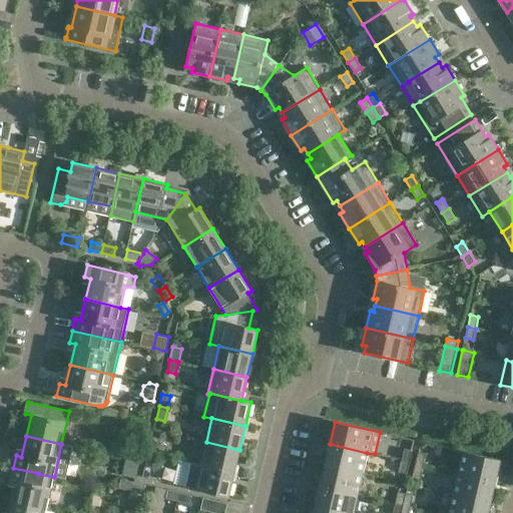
[(159,443),(151,441),(148,453),(157,455),(159,443)]
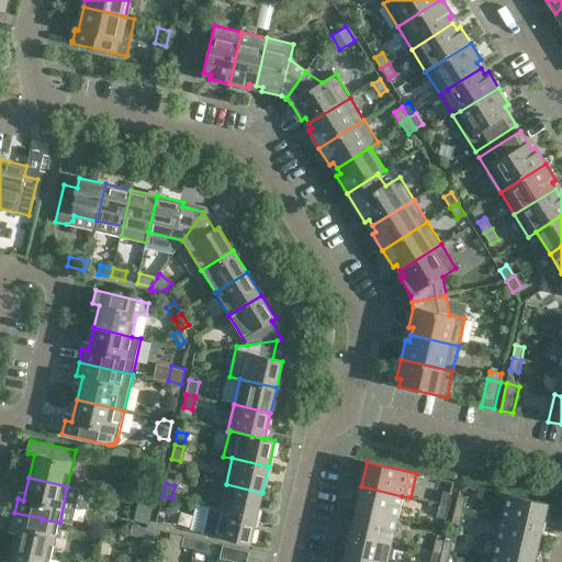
[(257,518),(262,493),(226,484),(220,509),(257,518)]
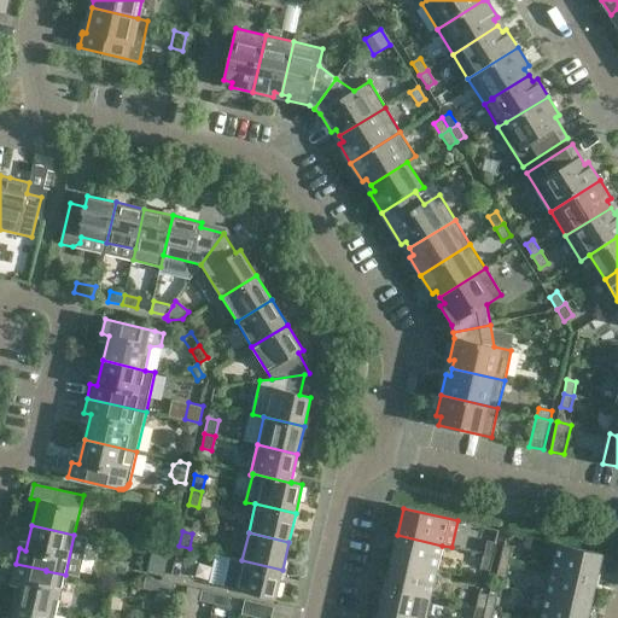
[(436,571),(442,546),(397,535),(391,560),(436,571)]
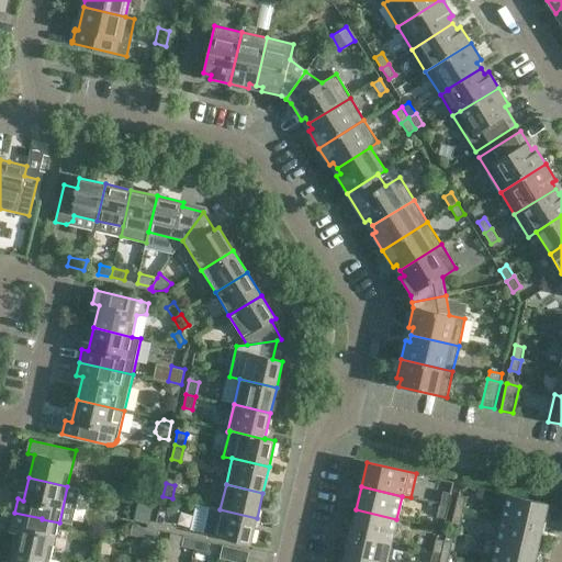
[(449,507),(451,494),(442,492),(440,505),(449,507)]
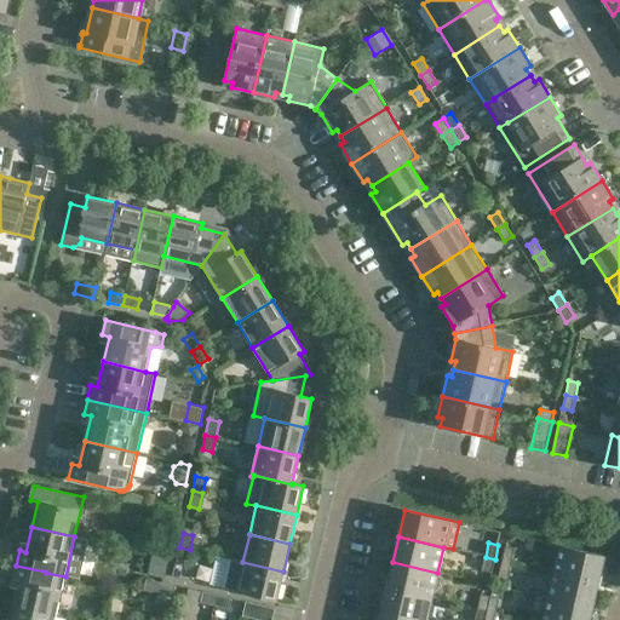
[(515,549),(505,546),(501,561),(511,563),(515,549)]
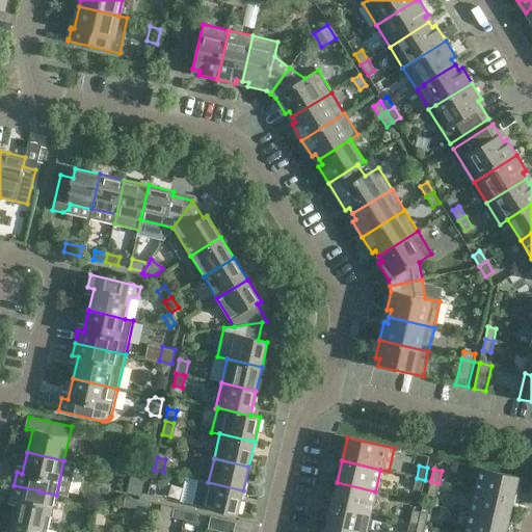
[(480,469),(475,491),(513,500),(519,477),(480,469)]
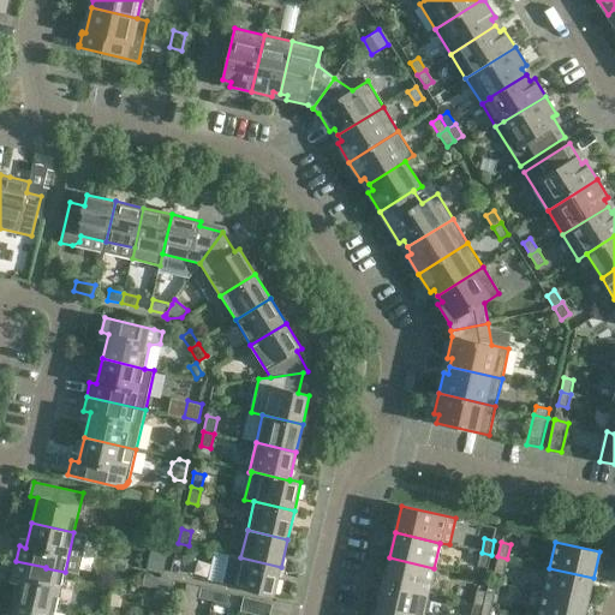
[(185,560),(189,545),(178,543),(174,557),(185,560)]
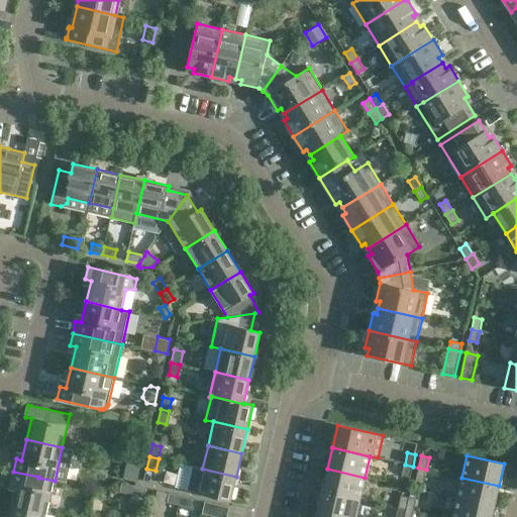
[(126,461),(122,478),(135,482),(140,464),(126,461)]
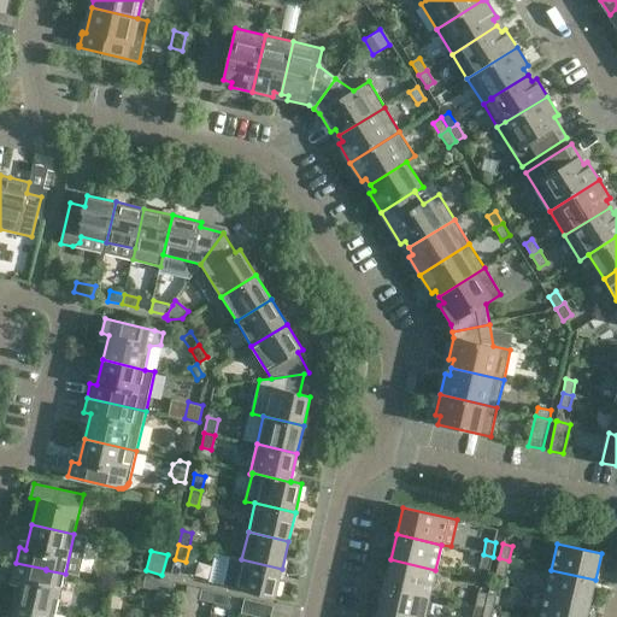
[(489,570),(493,557),(483,554),(480,568),(489,570)]
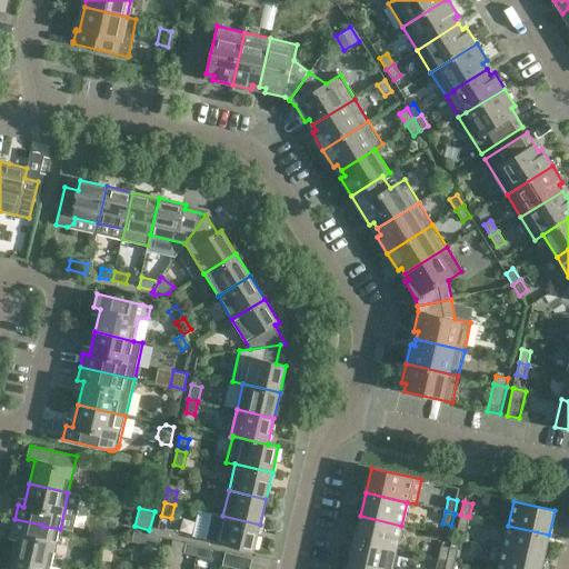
[(467,529),(469,517),(460,515),(458,527),(467,529)]
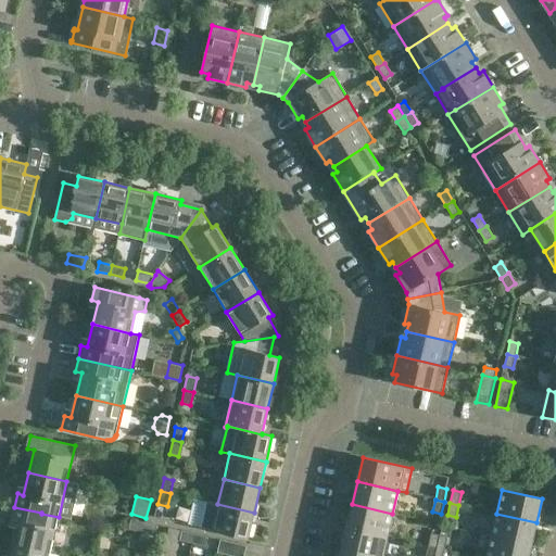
[(248,539),(254,513),(217,504),(212,530),(248,539)]
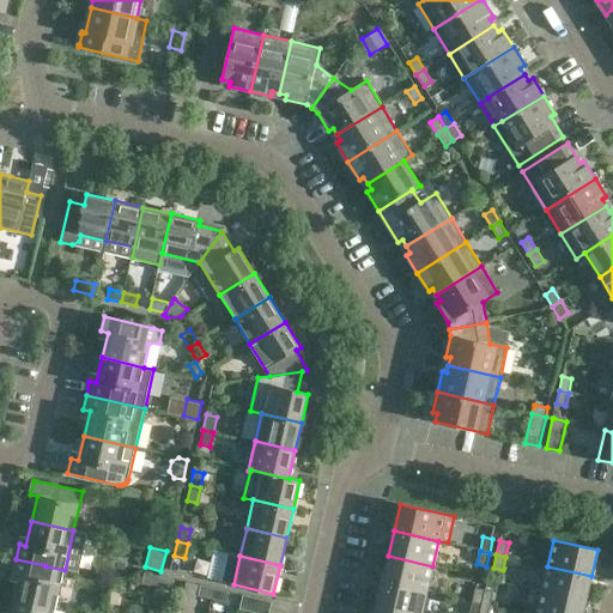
[(428,592),(432,566),(388,556),(383,581),(428,592)]
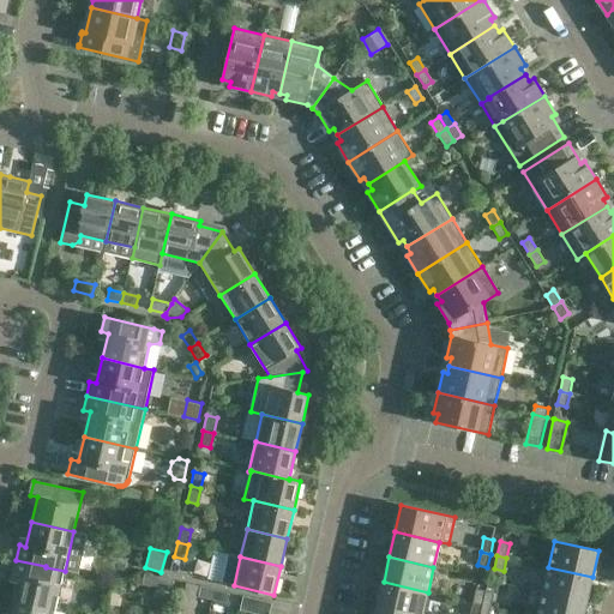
[(55,611),(65,571),(46,567),(46,566),(16,560),(12,575),(19,576),(13,601),(55,611)]
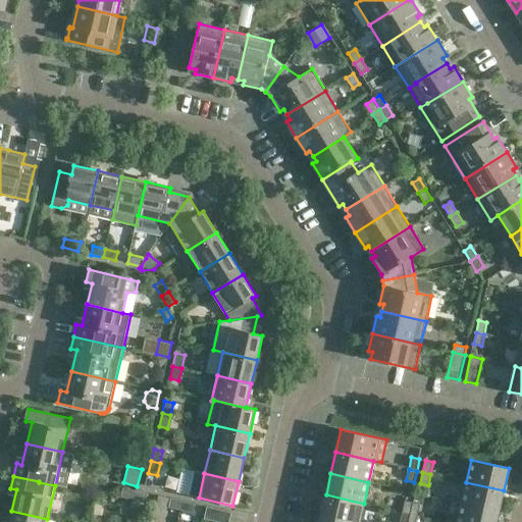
[(499,512),(504,490),(466,482),(461,504),(499,512)]
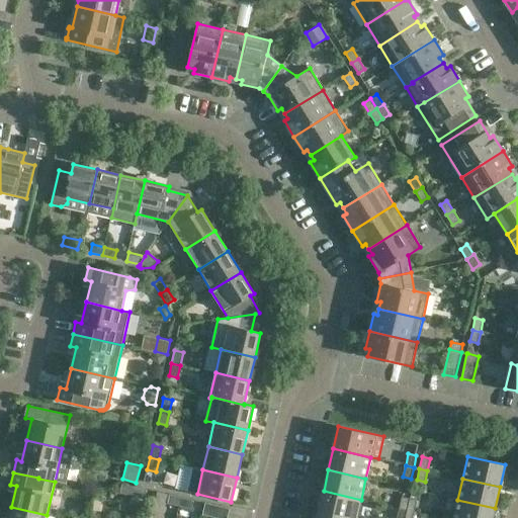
[(132,496),(134,487),(121,484),(119,493),(132,496)]
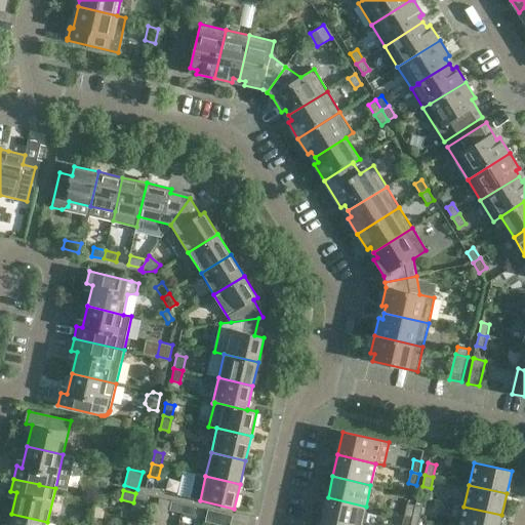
[(149,496),(135,493),(133,502),(147,506),(149,496)]
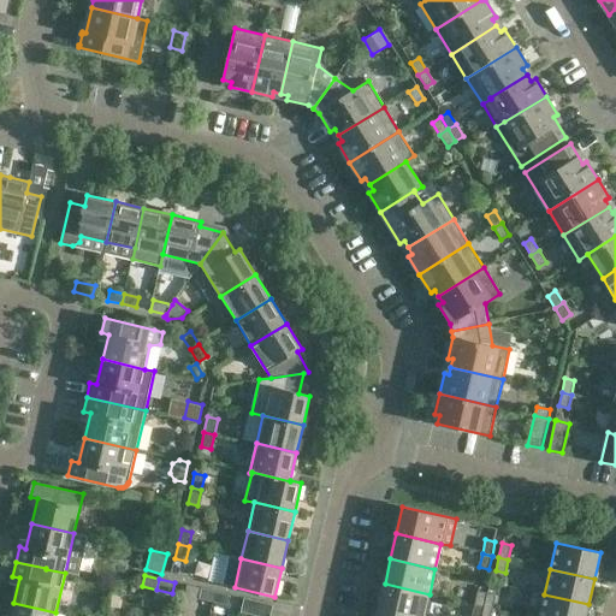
[(408,615),(424,615),(430,594),(385,584),(379,609),(408,615)]
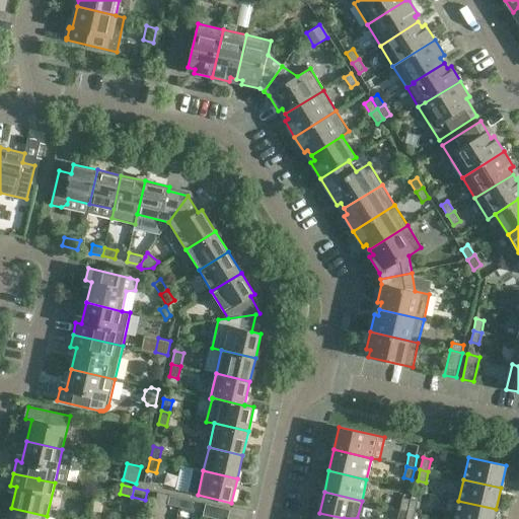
[(179,507),(181,499),(169,496),(167,505),(179,507)]
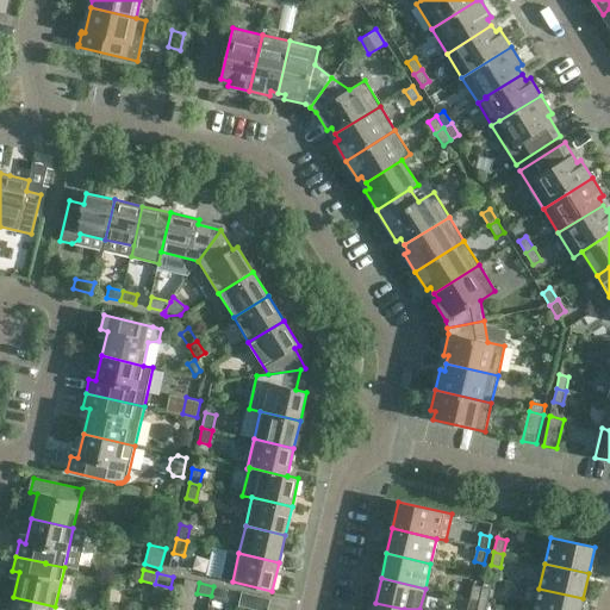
[(479,601),(481,587),(473,585),(470,599),(479,601)]
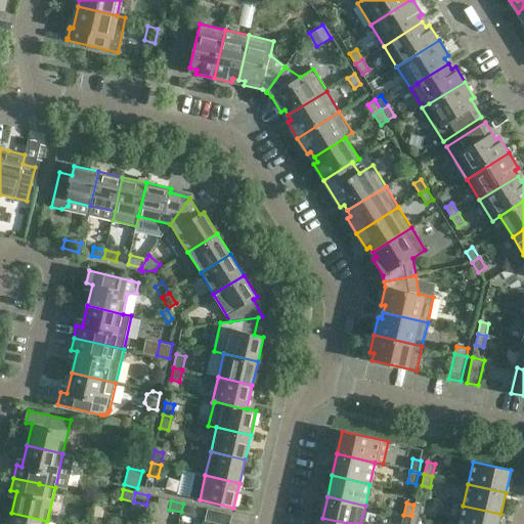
[(195,507),(183,504),(181,512),(193,515),(195,507)]
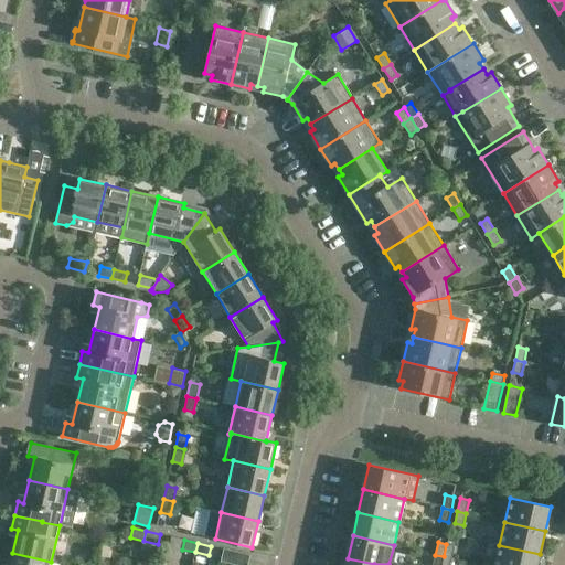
[(455,546),(446,544),(444,556),(451,558),(455,546)]
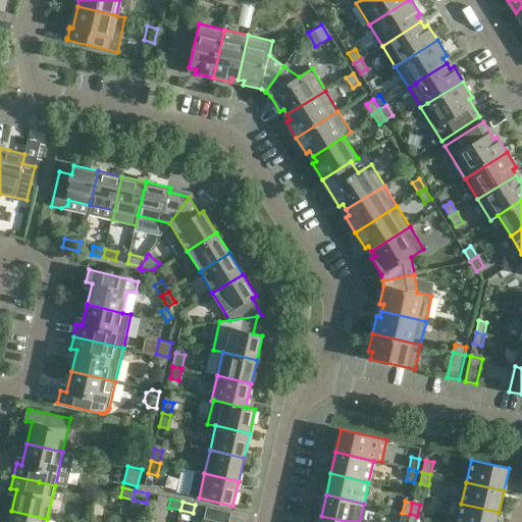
[(496,521),(499,512),(461,504),(456,521),(496,521)]
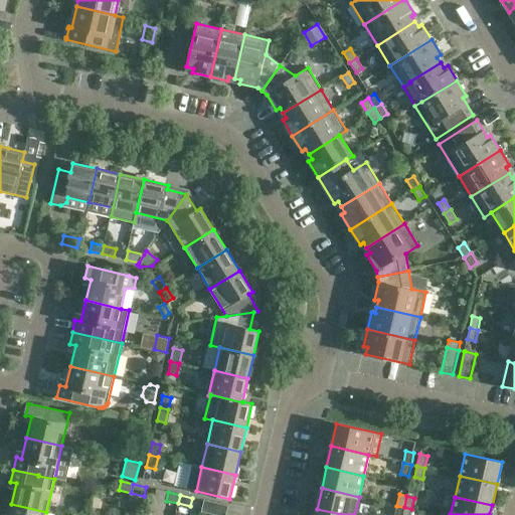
[(201,512),(214,514),(225,514),(228,506),(204,500),(201,512)]
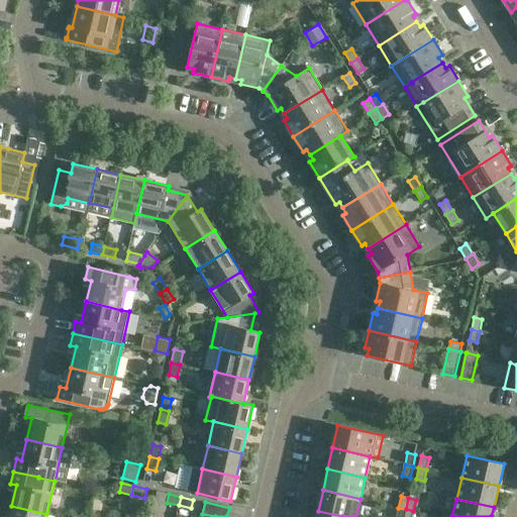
[(45,516),(46,514),(11,506),(8,516),(45,516)]
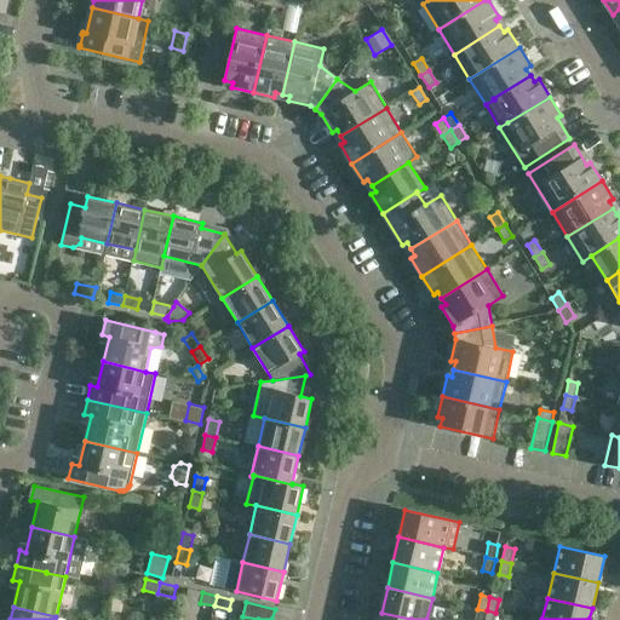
[(95,612),(93,619),(95,619),(104,619),(107,610),(99,609),(95,612)]
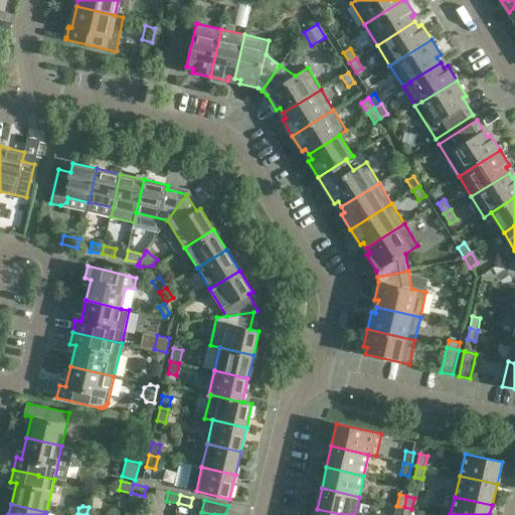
[(401,514),(404,507),(396,506),(393,514),(401,514)]
